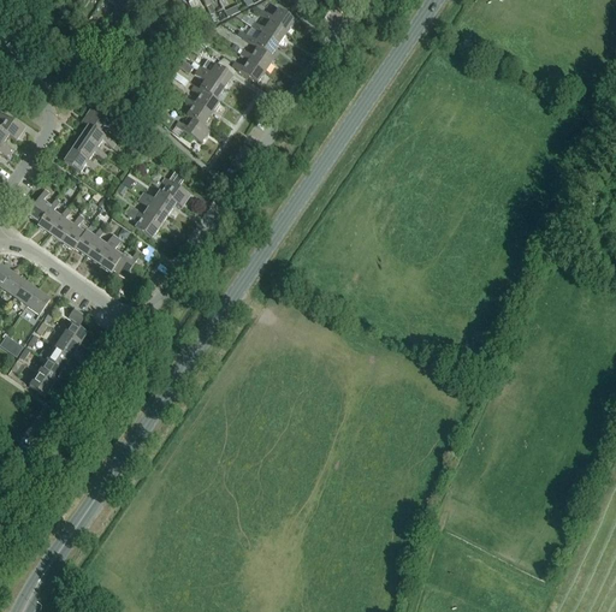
[(118,0),(116,4),(112,10),(124,18),(135,0),(118,0)]
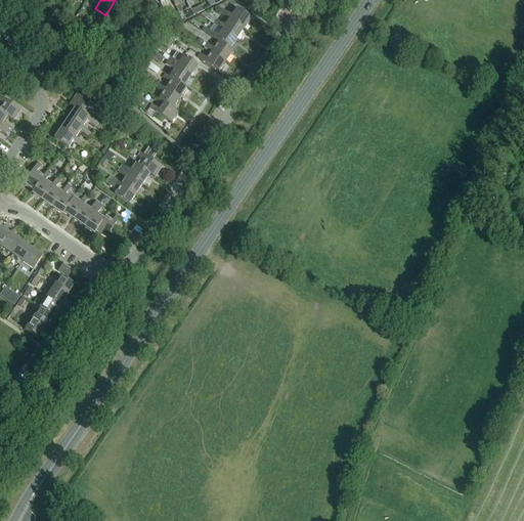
[(223,7),(221,11),(229,17),(244,27),(251,16),(236,6),(232,13),(223,7)]
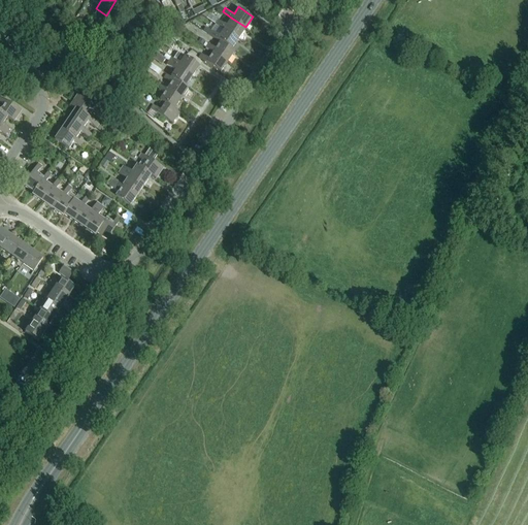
[(209,12),(206,15),(216,22),(218,18),(209,12)]
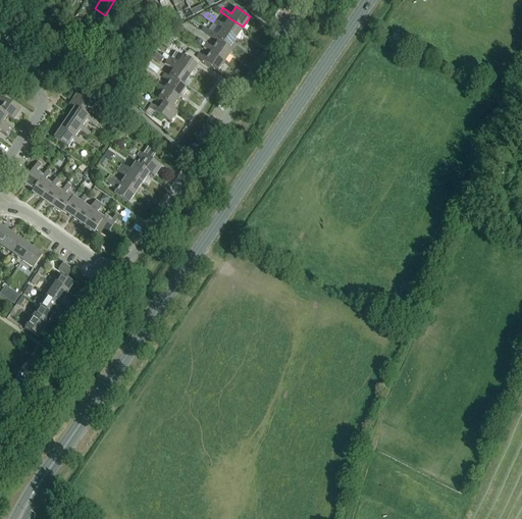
[(236,37),(243,27),(228,17),(224,23),(215,17),(213,21),(221,28),(236,37)]
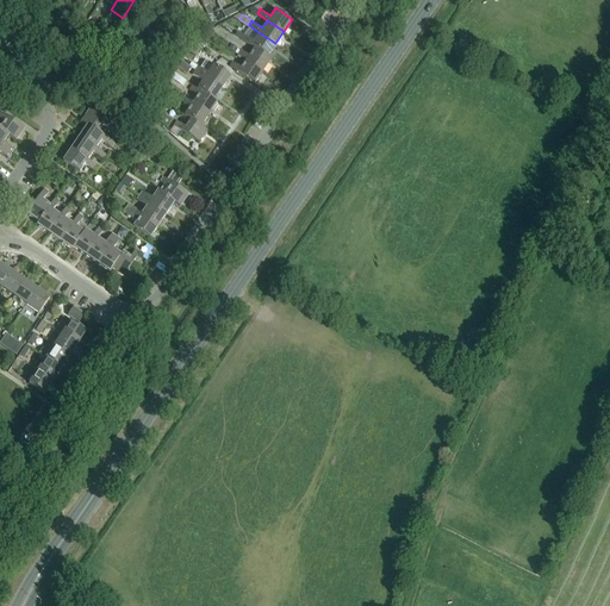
[(267,54),(275,43),(259,32),(254,39),(244,32),(243,32),(241,37),(255,47),(255,45),(267,54)]
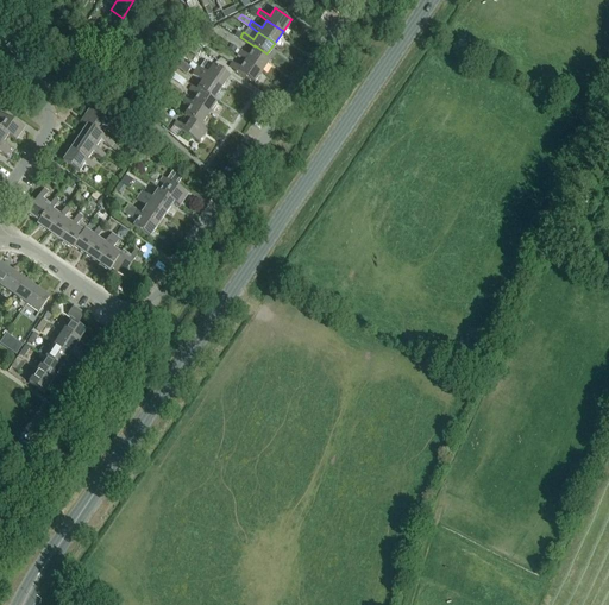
[(198,39),(192,36),(186,46),(196,54),(200,48),(194,44),(198,39)]
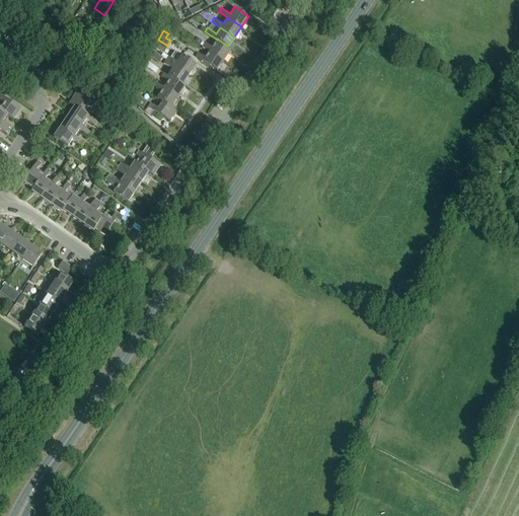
[(212,46),(205,41),(202,45),(210,50),(223,59),(231,48),(227,46),(217,39),(217,40),(212,46)]
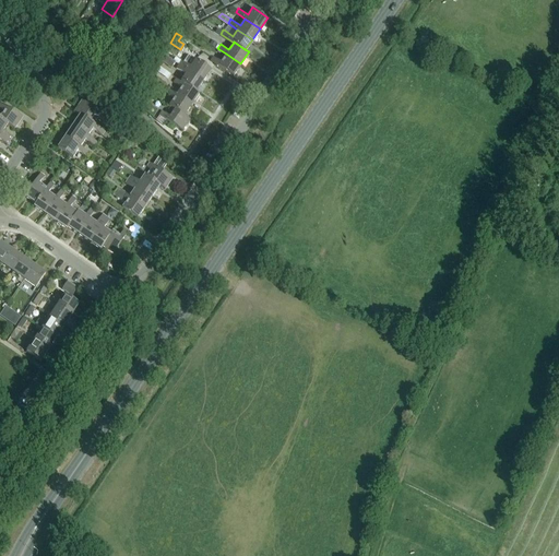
[(234,74),(240,63),(226,54),(221,60),(213,55),(211,58),(234,74)]
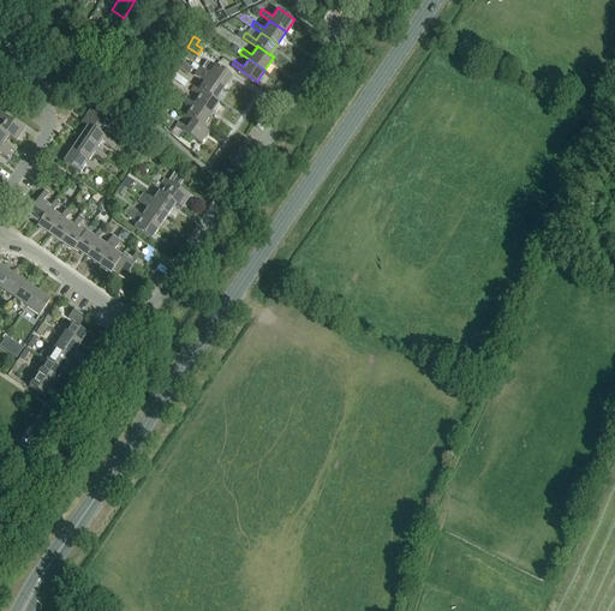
[(193,60),(191,64),(197,67),(224,85),(232,75),(215,63),(210,71),(193,60)]
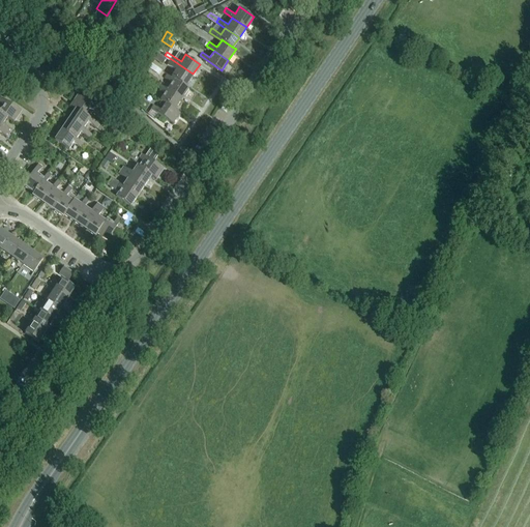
[(185,85),(193,74),(170,58),(167,62),(176,68),(172,75),(185,85)]
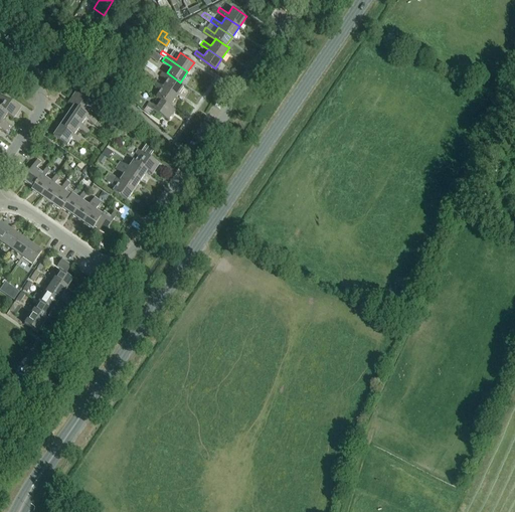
[(158,67),(145,58),(142,62),(155,71),(158,67)]
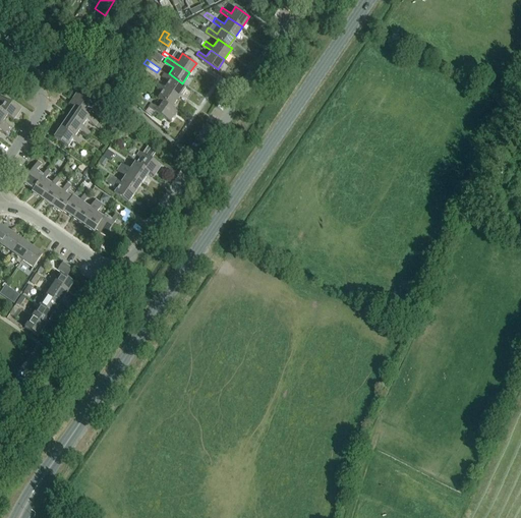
[(184,84),(182,83),(169,73),(164,70),(162,74),(169,79),(165,85),(178,95),(184,84)]
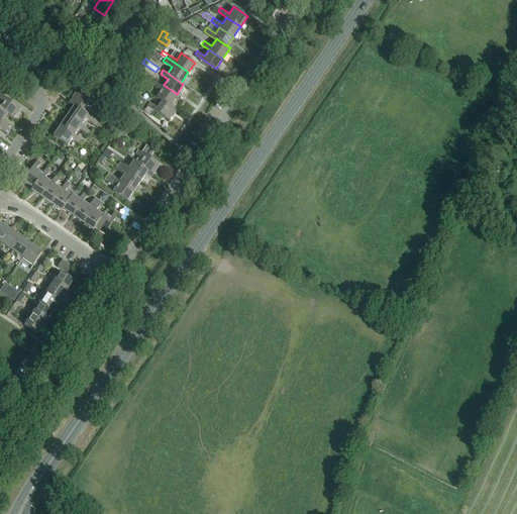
[(177,94),(164,85),(156,80),(153,83),(161,88),(157,95),(162,99),(170,104),(177,94)]
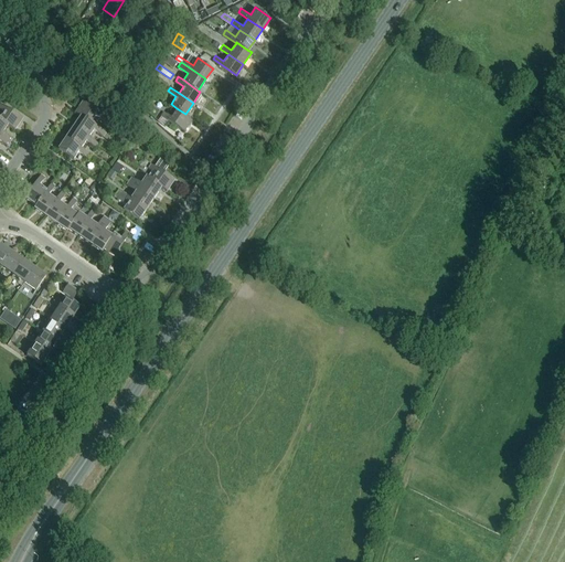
[(83,98),(75,109),(81,114),(89,119),(95,113),(103,118),(106,114),(83,98)]
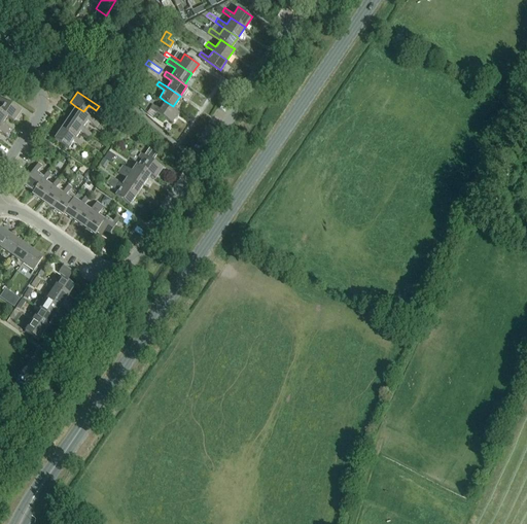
[(0,100),(3,102),(0,106),(0,109),(6,114),(13,118),(20,108),(0,94),(0,100)]
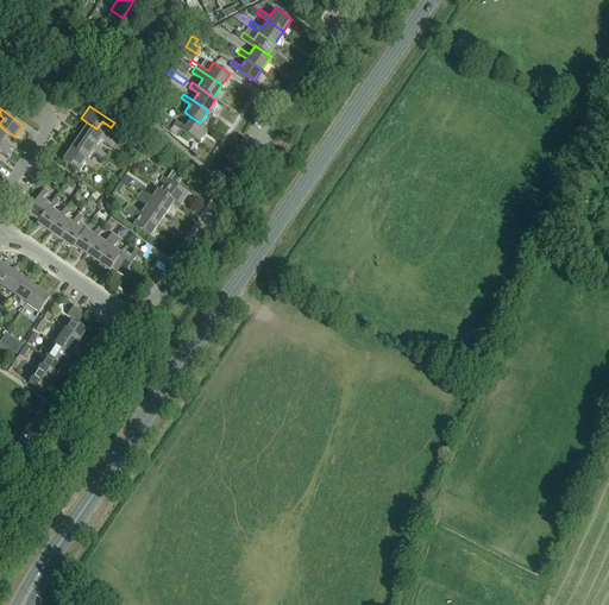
[(207,127),(200,123),(190,117),(184,124),(176,118),(174,121),(174,123),(181,127),(199,139),(207,127)]
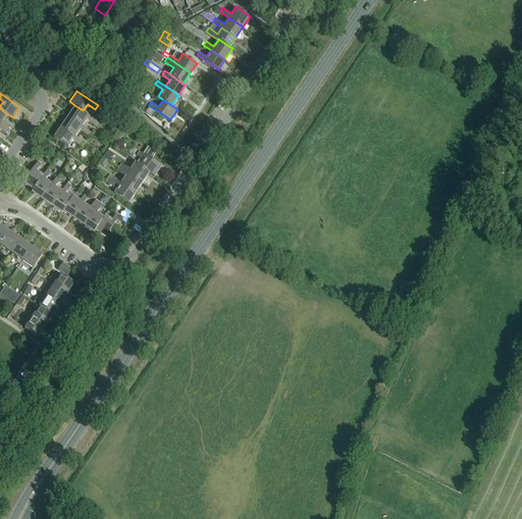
[(74,105),(67,114),(82,123),(86,117),(95,123),(97,119),(83,110),(74,105)]
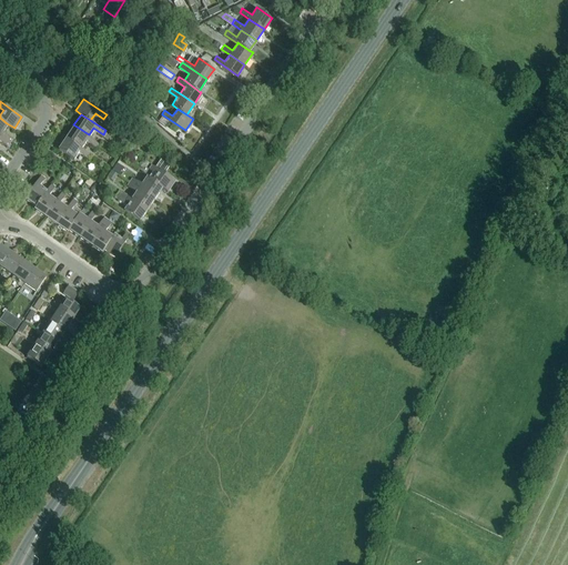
[(162,114),(159,120),(165,124),(169,119),(162,114)]
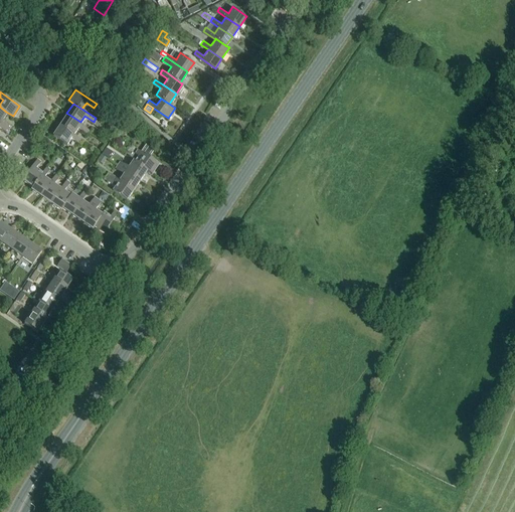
[(2,118),(6,112),(0,107),(0,121),(8,127),(11,124),(2,118)]
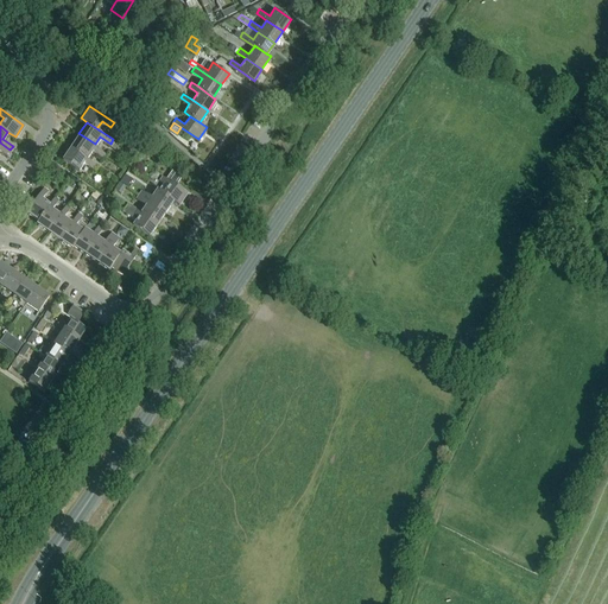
[(127,131),(121,126),(118,132),(124,137),(127,131)]
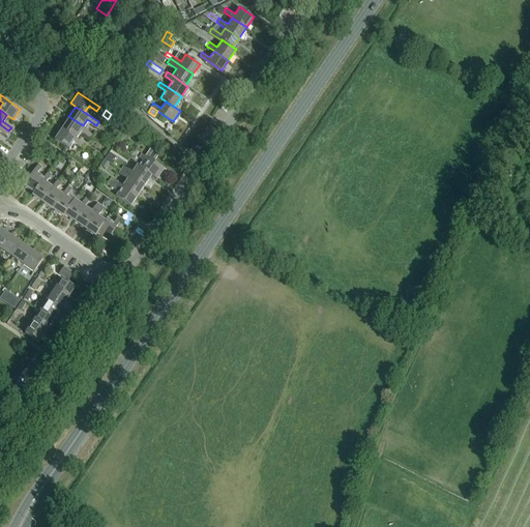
[(68,116),(61,126),(76,136),(80,129),(89,136),(91,132),(83,125),(68,116)]
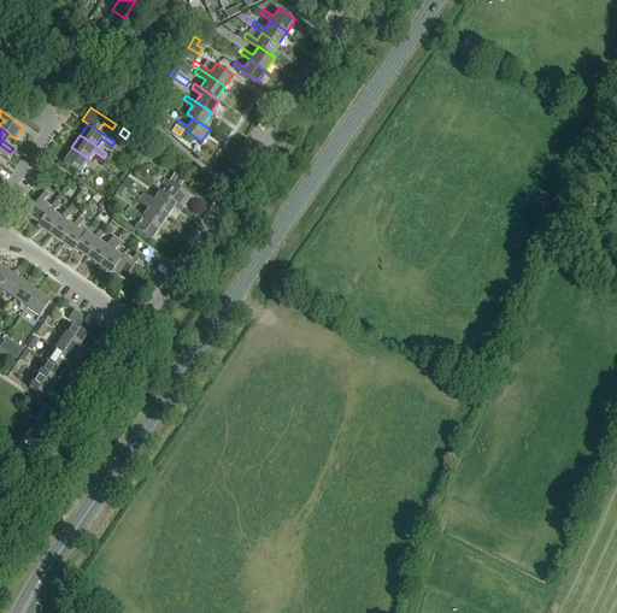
[(0,145),(0,151),(7,157),(10,152),(0,145)]
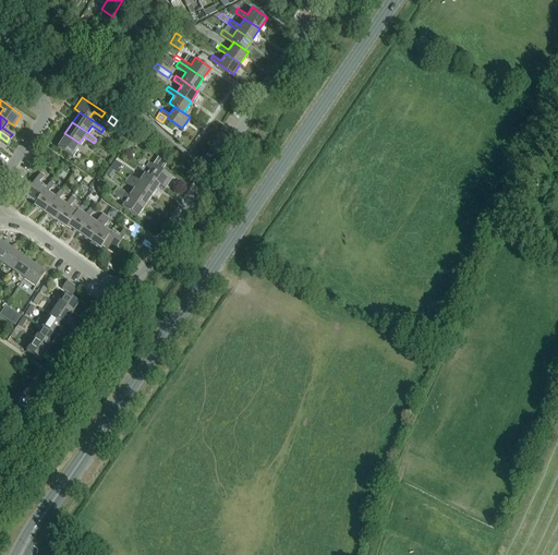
[(144,136),(136,132),(132,139),(140,143),(144,136)]
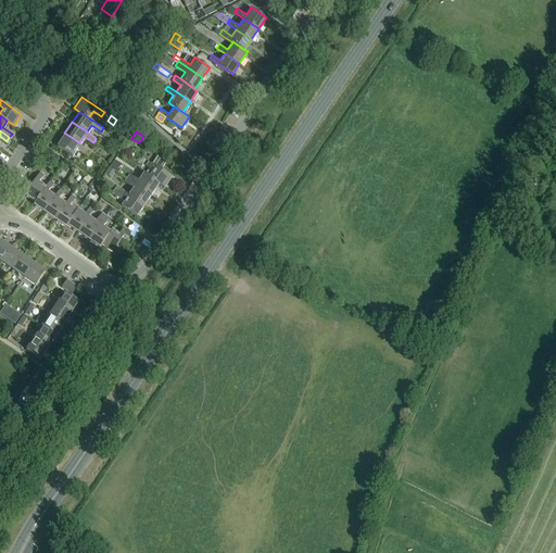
[(64,133),(57,145),(72,154),(77,147),(85,152),(87,148),(79,142),(64,133)]
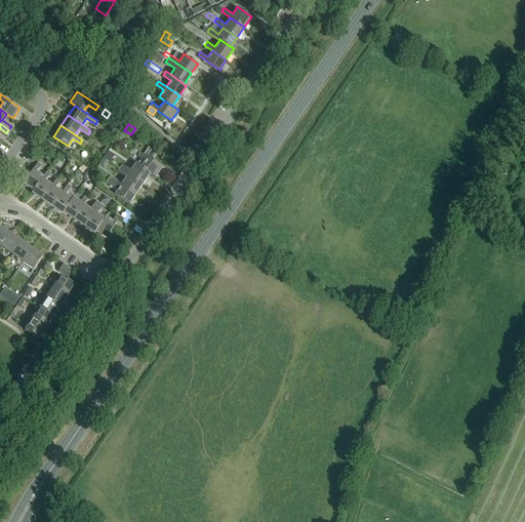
[(150,171),(150,172),(155,175),(162,164),(140,150),(137,154),(146,159),(140,165),(150,171)]
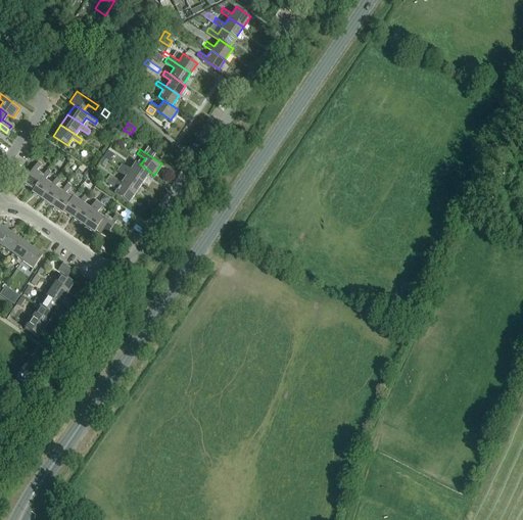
[(103,156),(99,162),(104,166),(108,159),(103,156)]
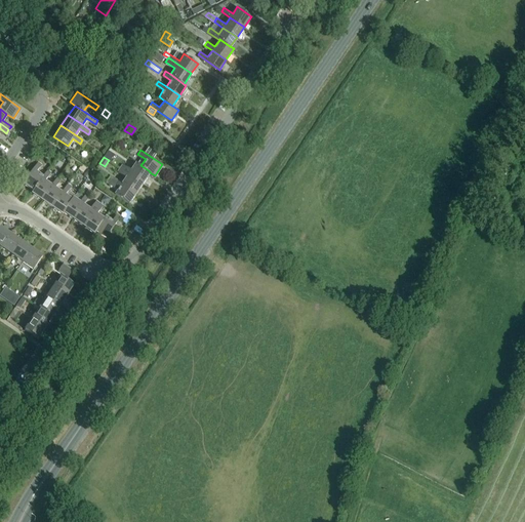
[(33,189),(43,174),(36,170),(41,163),(38,160),(23,182),(33,189)]
